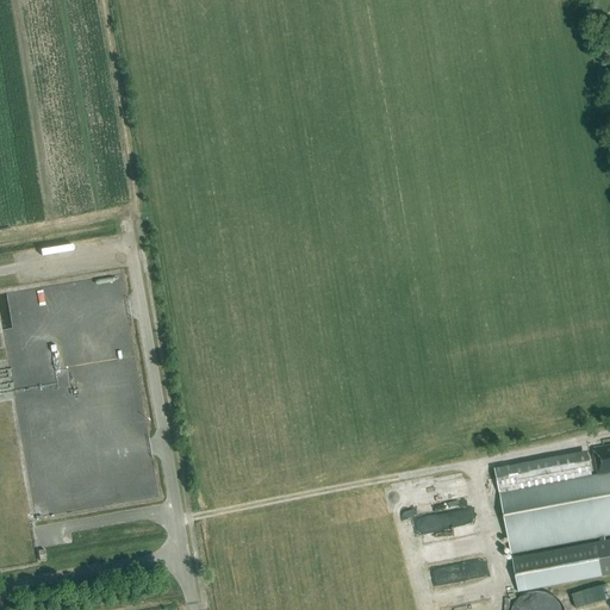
[(587,452),(552,459),(495,470),(511,553),(609,535),(609,446),(593,449),(598,475),(592,477),(587,452)]
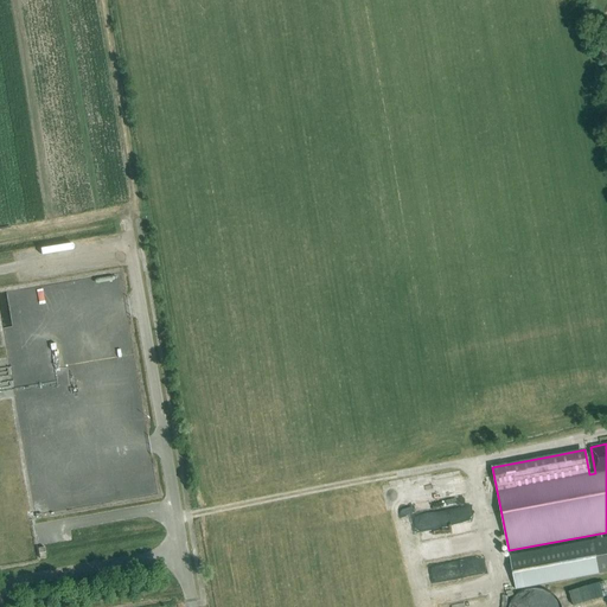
[(440,526),(455,522),(451,508),(435,512),(440,526)]
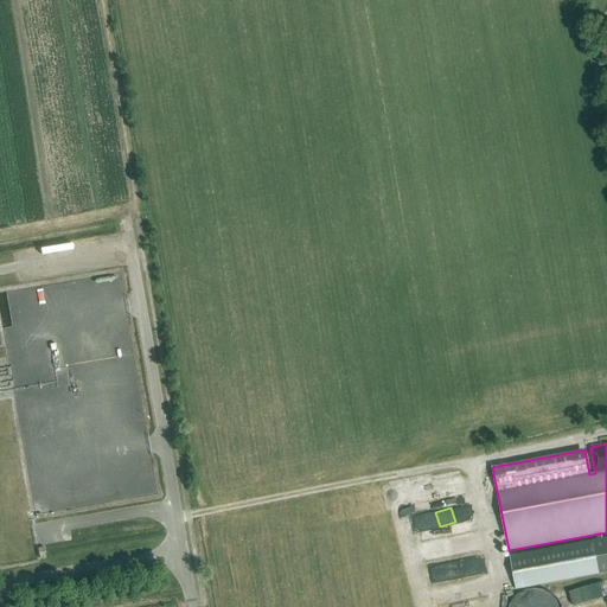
[(483,534),(423,547),(427,562),(486,550),(483,534)]
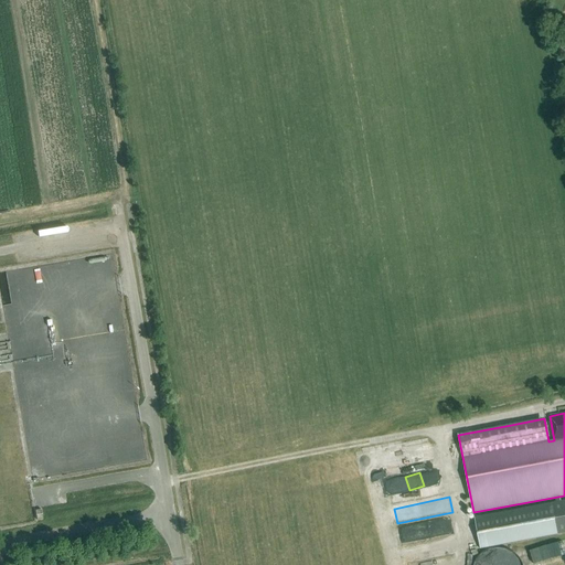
[(564,500),(475,518),(480,550),(564,533),(564,500)]
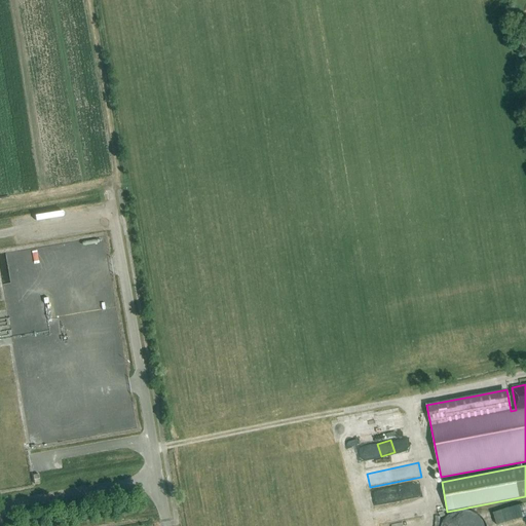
[(498,523),(525,514),(525,501),(495,511),(498,523)]
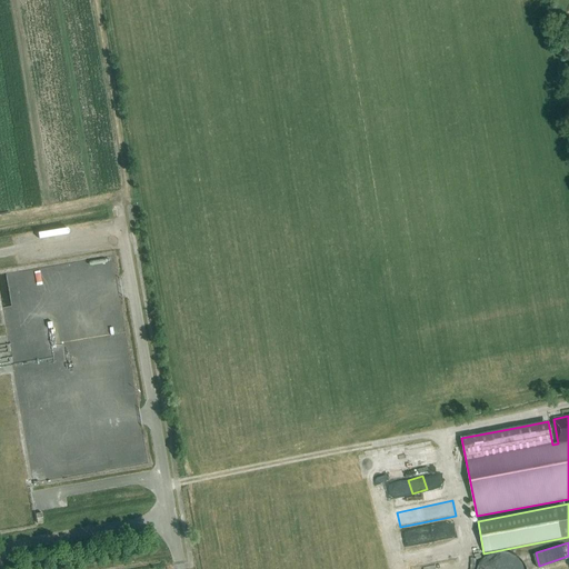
[(451,547),(453,556),(460,553),(458,545),(451,547)]
